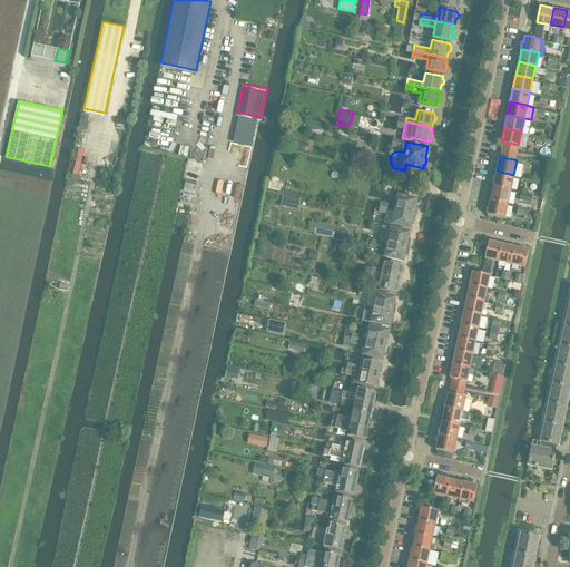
[(534,167),(532,178),(546,182),(548,169),(534,167)]
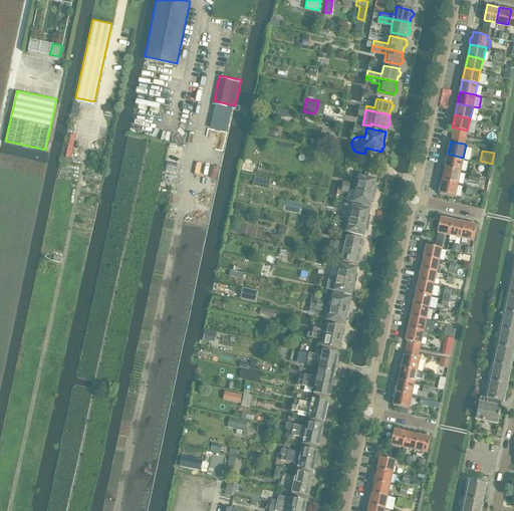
[(448,154),(445,167),(460,170),(463,158),(448,154)]
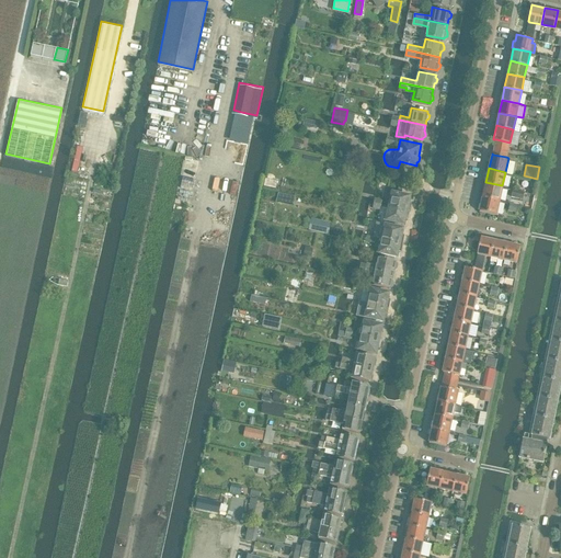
[(485,182),(482,195),(500,200),(502,185),(485,182)]
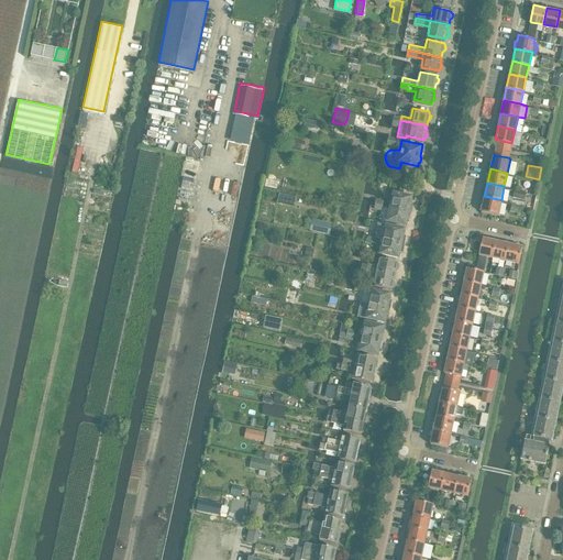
[(515,188),(514,196),(525,198),(527,190),(515,188)]
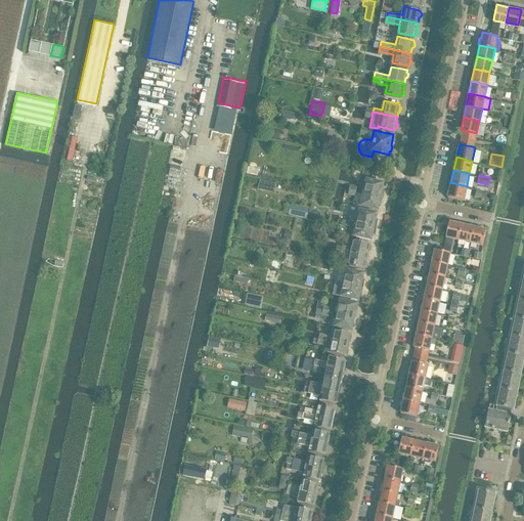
[(365,183),(364,190),(383,194),(384,187),(382,186),(383,181),(365,177),(363,182),(365,183)]
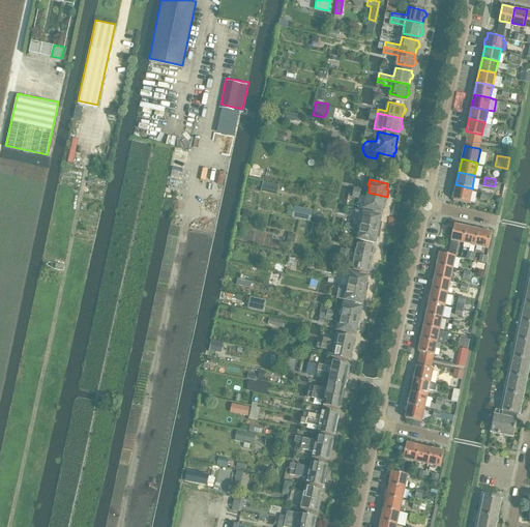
[(455,184),(453,198),(469,202),(472,188),(455,184)]
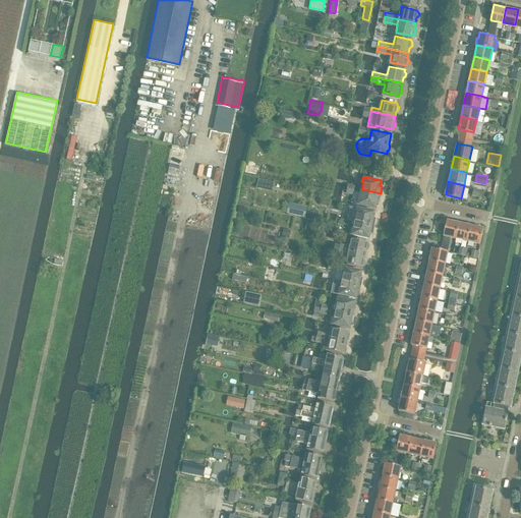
[(480,187),(473,186),(471,194),(478,195),(480,187)]
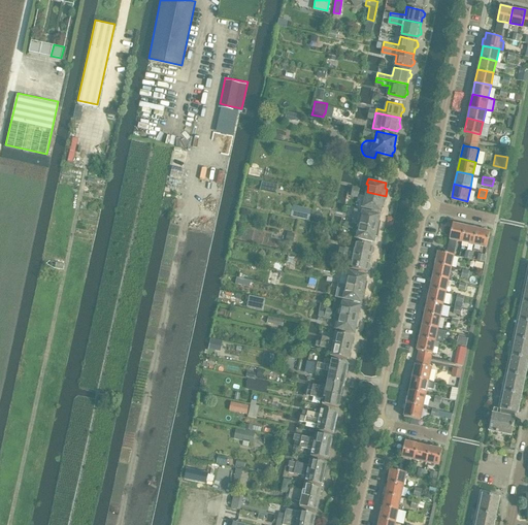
[(362,205),(381,209),(382,203),(384,203),(386,196),(367,192),(365,200),(363,200),(362,205)]
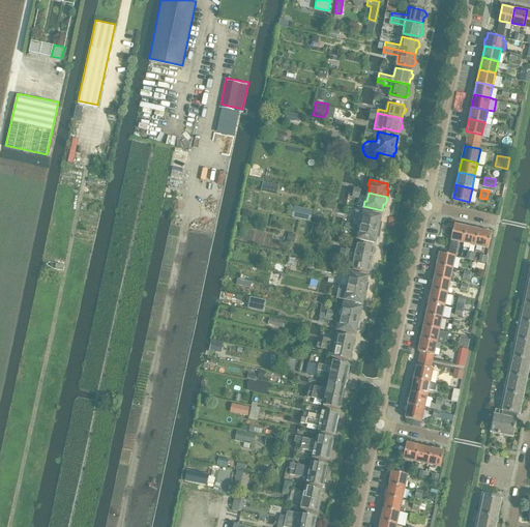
[(292,215),(310,220),(313,208),(294,204),(292,215)]
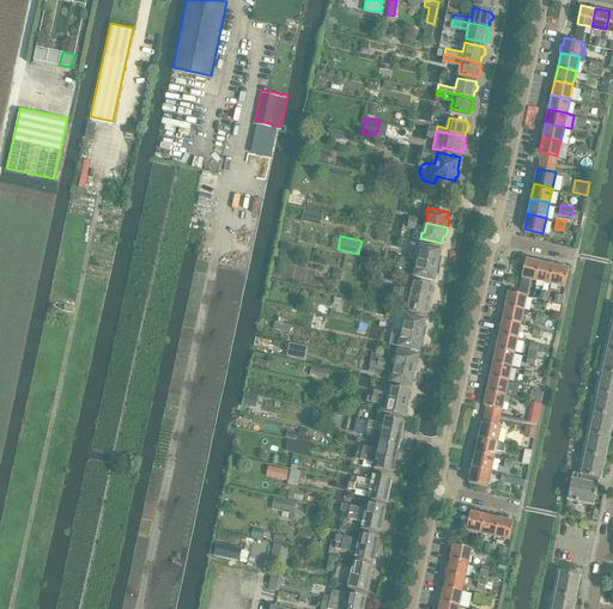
[(420,249),(418,259),(439,263),(442,254),(439,254),(441,247),(419,243),(418,249),(420,249)]
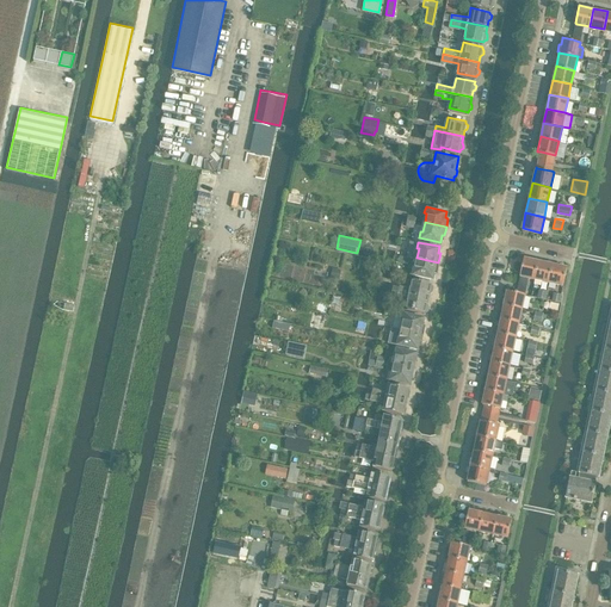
[(524,256),(519,274),(520,274),(528,277),(535,278),(538,259),(524,256)]
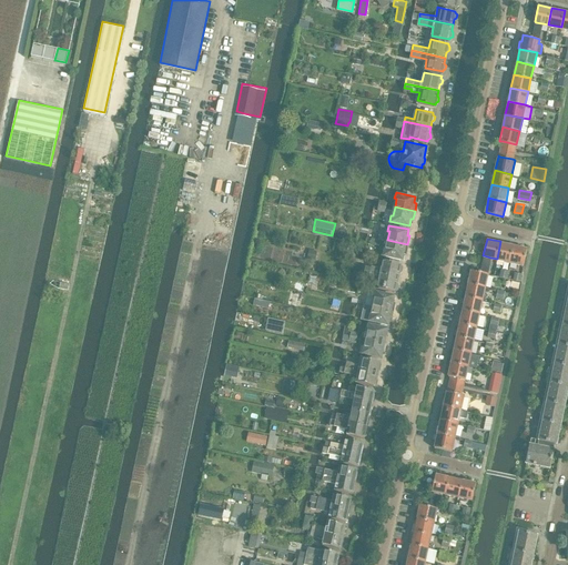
[(383,253),(403,258),(404,251),(406,252),(407,244),(387,240),(385,250),(384,249),(383,253)]
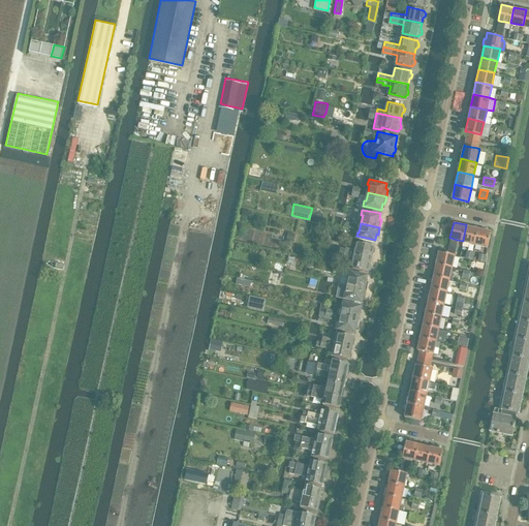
[(466,224),(463,241),(474,243),(478,227),(466,224)]
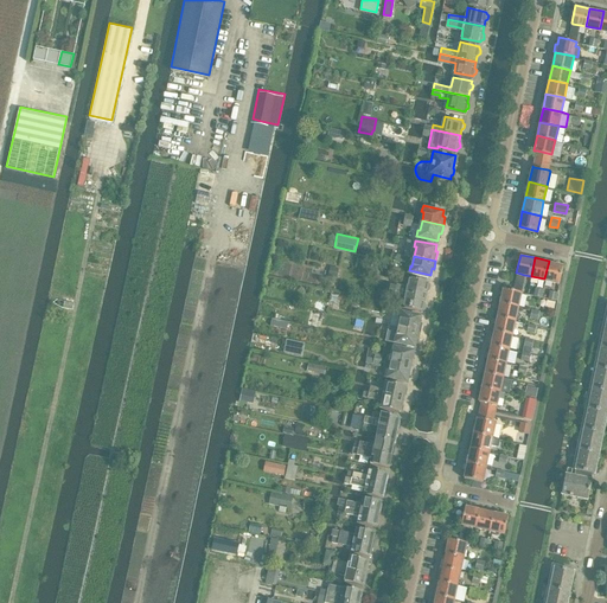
[(550,261),(545,280),(560,282),(563,264),(550,261)]
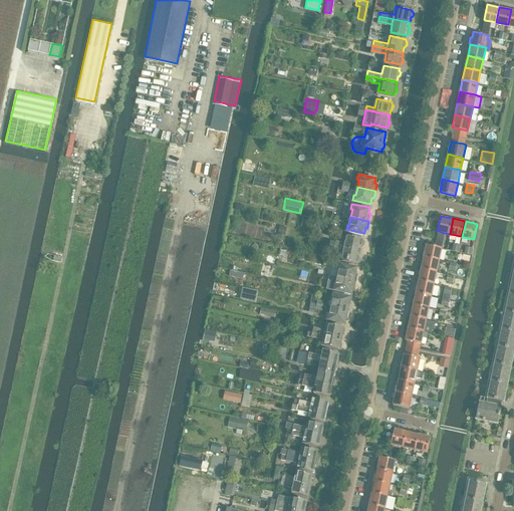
[(278,232),(284,233),(286,224),(280,223),(278,232)]
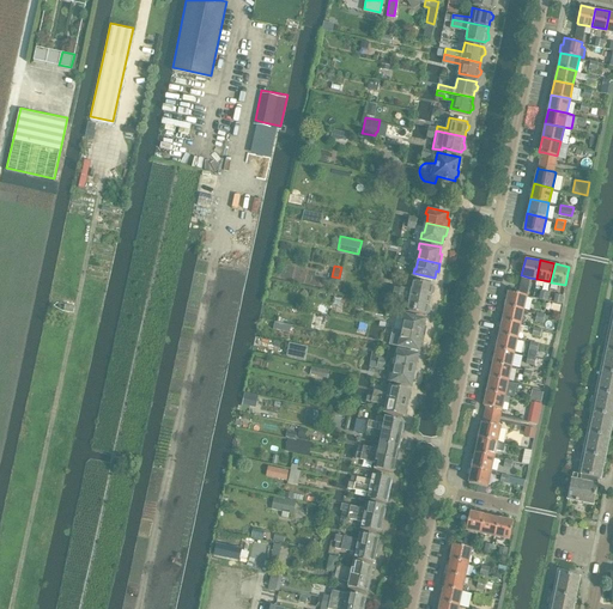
[(394,285),(393,290),(430,298),(431,292),(434,291),(435,287),(434,285),(434,282),(414,279),(412,288),(394,285)]
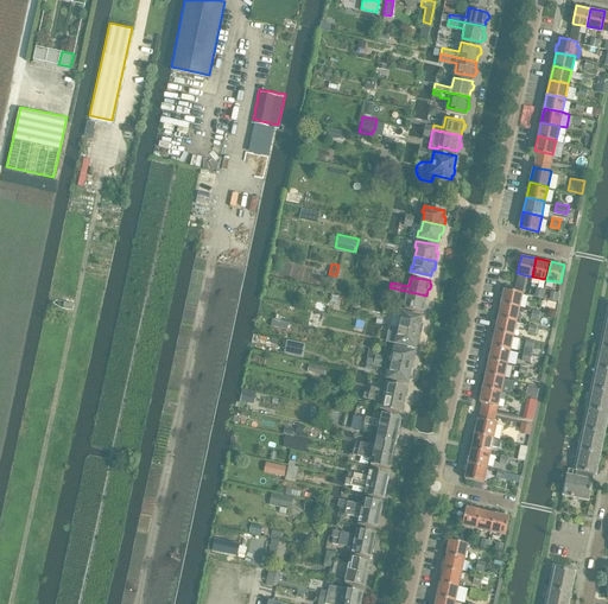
[(404,306),(423,310),(424,309),(426,306),(428,304),(426,302),(425,300),(426,296),(390,287),(388,292),(396,293),(396,294),(406,297),(404,306)]
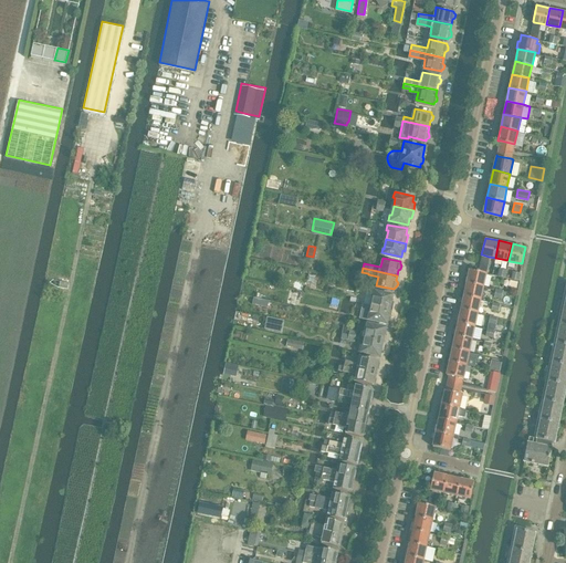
[(470,268),(467,281),(483,285),(486,271),(485,271),(479,270),(470,268)]
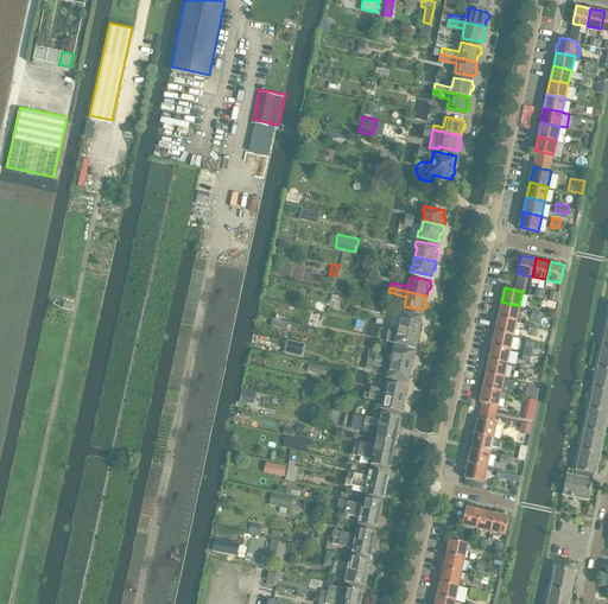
[(50,305),(71,310),(74,300),(52,296),(50,305)]
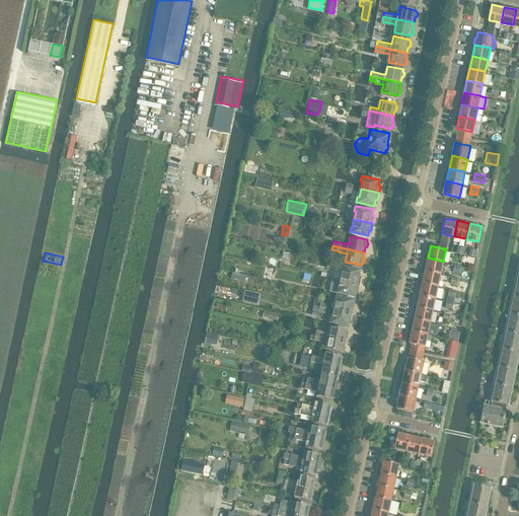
[(428,258),(425,270),(441,273),(443,262),(428,258)]
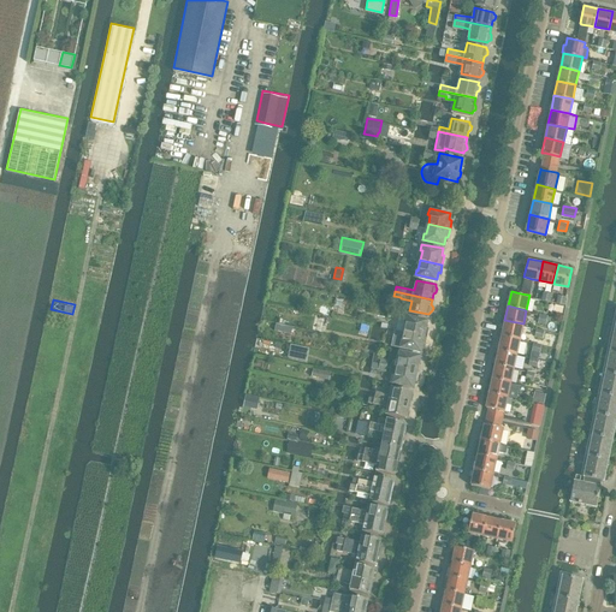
[(398,313),(395,328),(426,336),(428,327),(426,326),(427,319),(408,315),(398,313)]
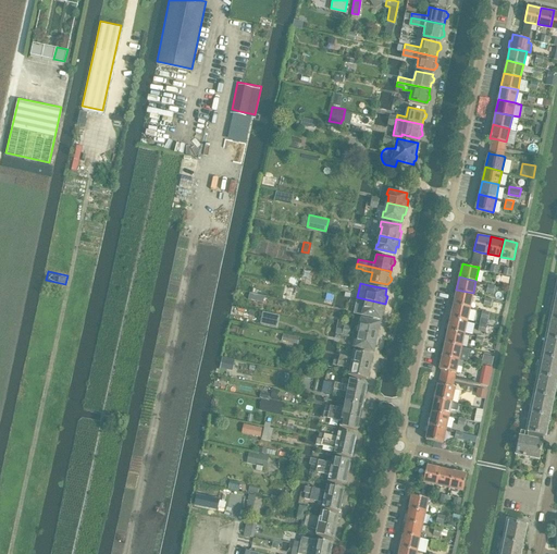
[(487,283),(485,290),(493,292),(495,284),(487,283)]
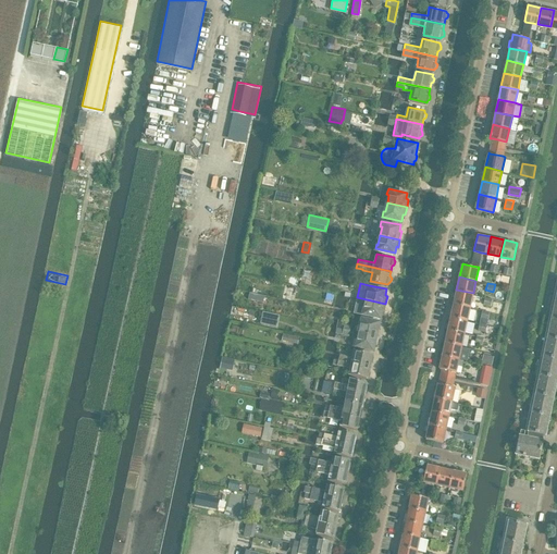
[(456,290),(454,303),(470,306),(473,293),(456,290)]
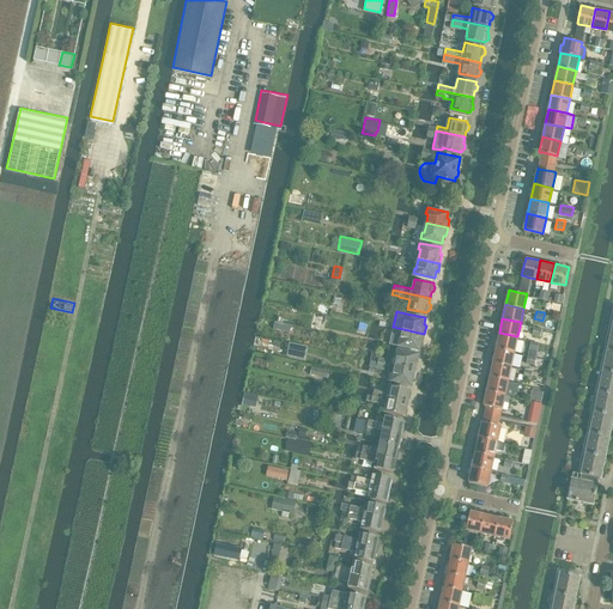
[(533,326),(532,334),(540,335),(541,327),(533,326)]
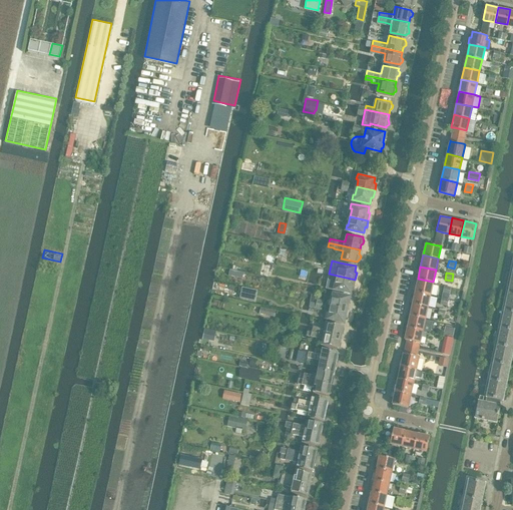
[(329,274),(327,287),(332,288),(350,292),(352,286),(354,287),(355,280),(329,274)]
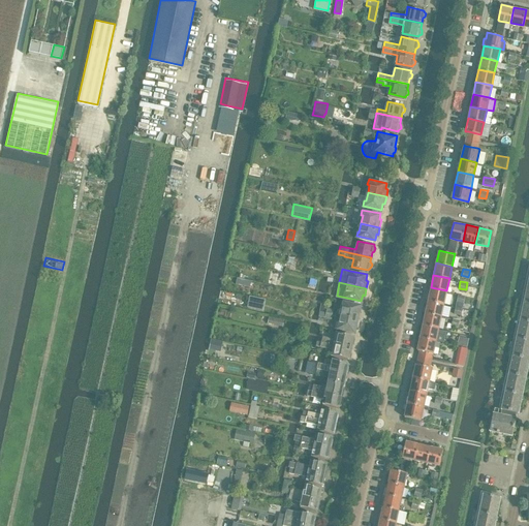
[(431,287),(428,300),(444,303),(446,290),(431,287)]
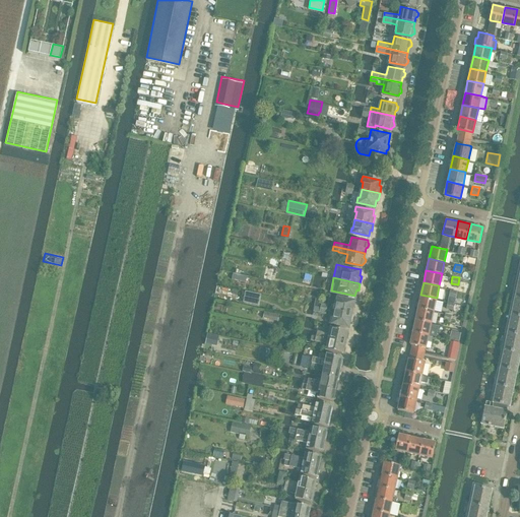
[(252,292),(250,302),(258,304),(260,293),(252,292)]
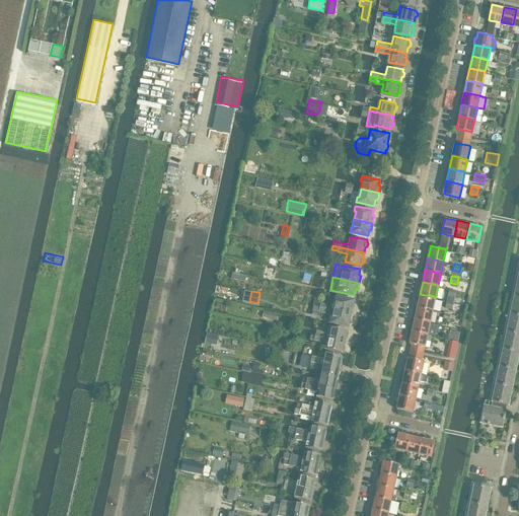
[(337,300),(335,308),(353,312),(355,303),(353,302),(354,298),(336,294),(335,299),(337,300)]
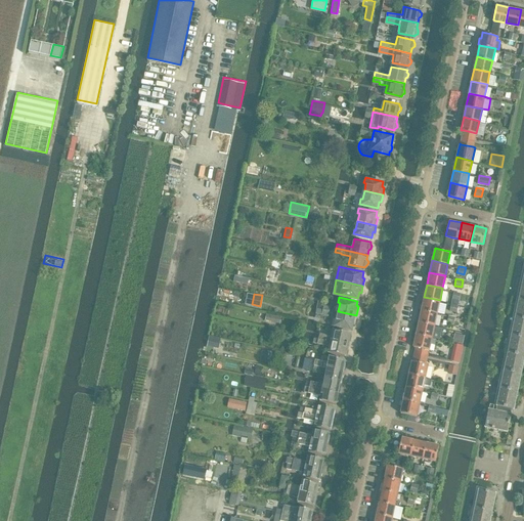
[(424,297),(422,308),(437,312),(440,300),(424,297)]
